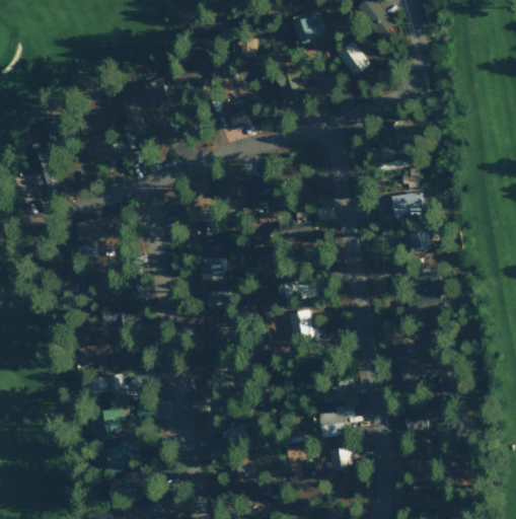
[(378,35),(394,25),(378,0),(364,0),(358,4),(378,35)]
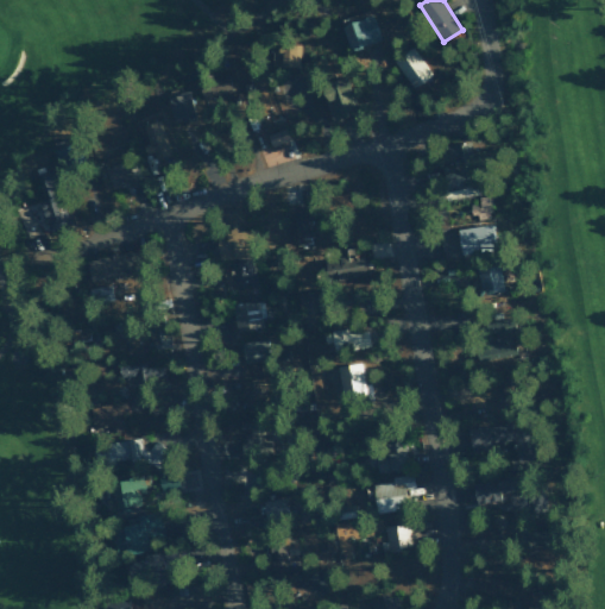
[(348,46),(382,42),(377,17),(345,22),(348,46)]
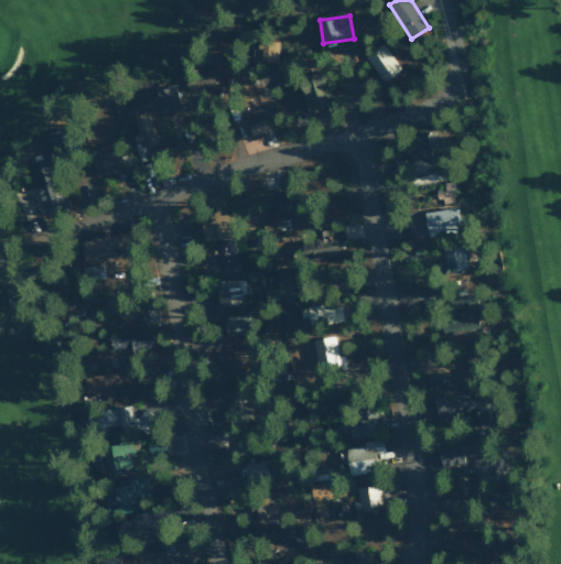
[(280,41),(256,41),(255,61),(279,62),(280,41)]
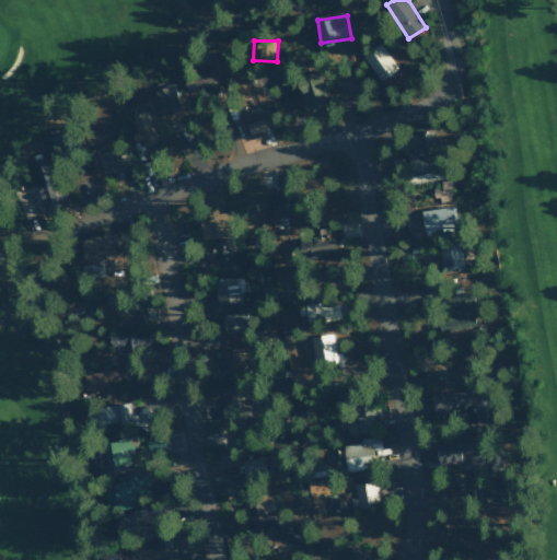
[(401,68),(381,42),(363,56),(382,81),(401,68)]
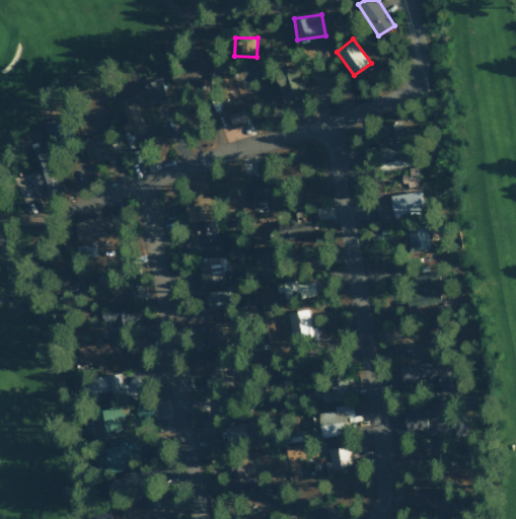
[(198,77),(197,64),(172,68),(174,81),(198,77)]
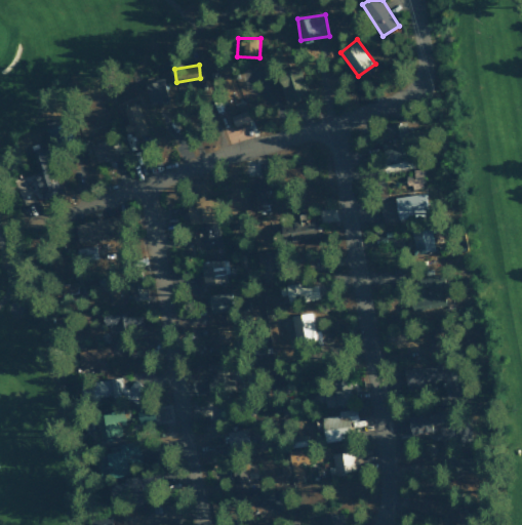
[(311,95),(299,65),(277,73),(288,104),(311,95)]
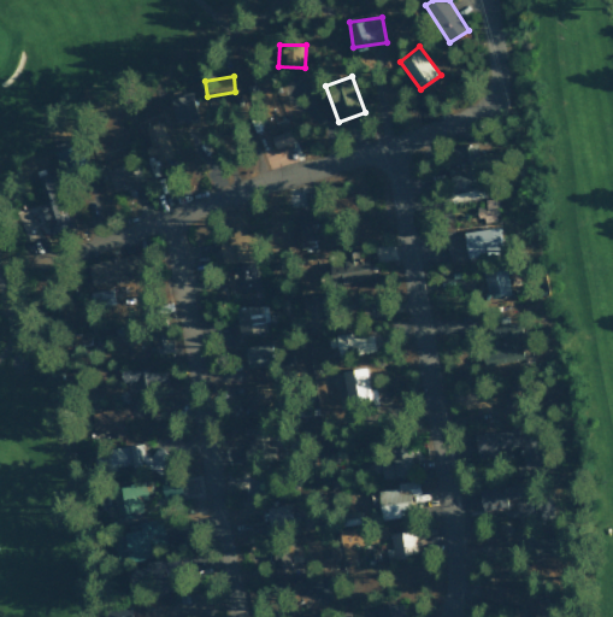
[(287,119),(277,88),(257,94),(266,125),(287,119)]
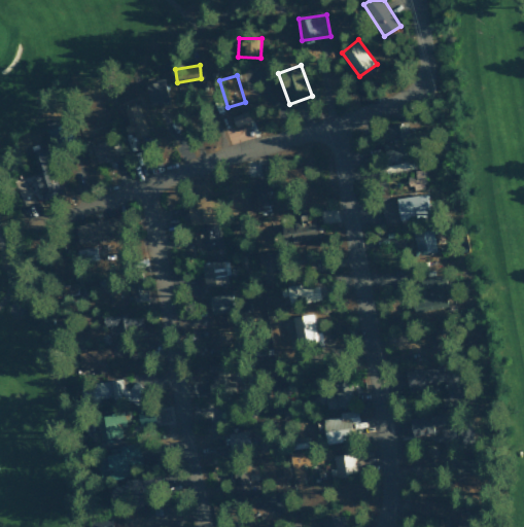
[(147,82),(151,107),(171,103),(167,79),(147,82)]
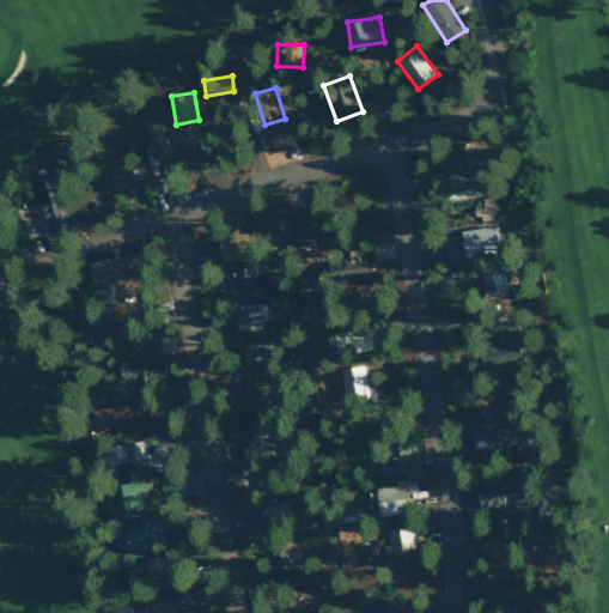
[(146,126),(152,145),(146,147),(151,163),(174,156),(162,121),(146,126)]
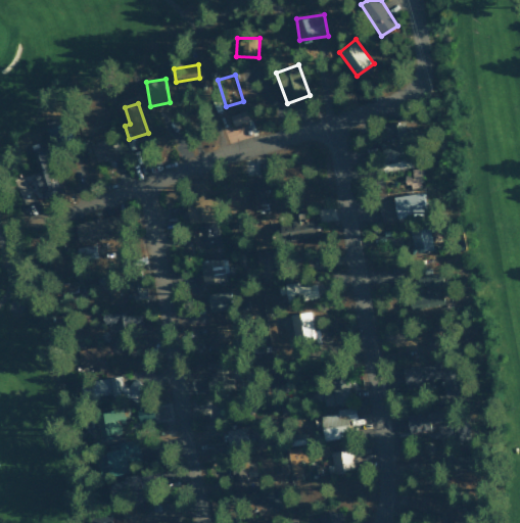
[(231,115),(234,126),(251,120),(248,109),(231,115)]
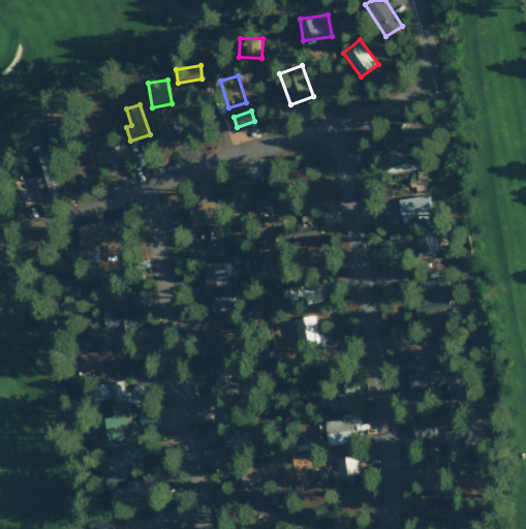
[(384,129),(389,141),(404,135),(400,124),(384,129)]
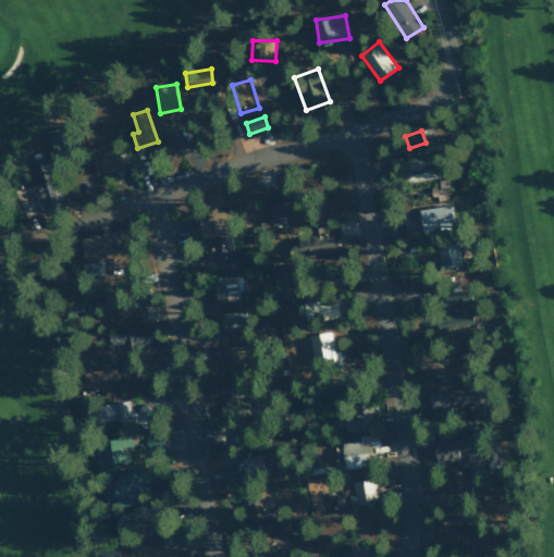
[(130,169),(124,147),(99,152),(105,174),(130,169)]
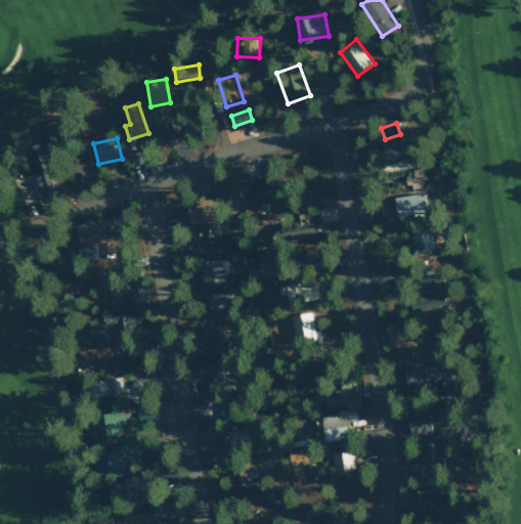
[(40,169),(49,166),(43,146),(34,149),(40,169)]
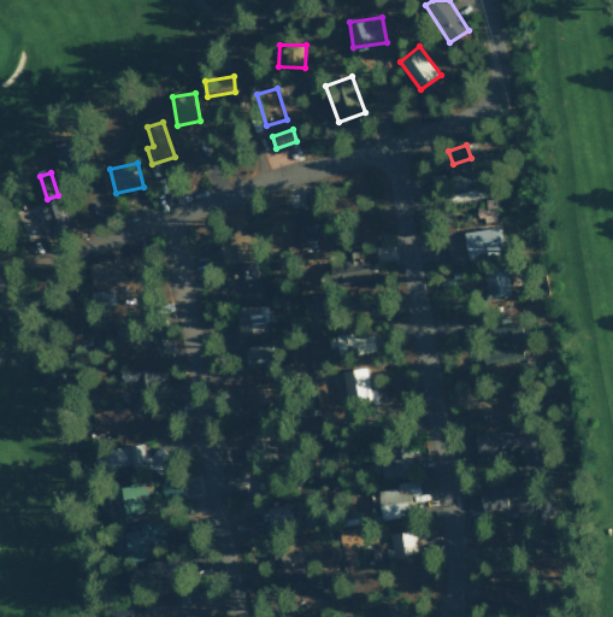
[(473,172),(451,176),(454,203),(487,198),(484,186),(476,187),(473,172)]
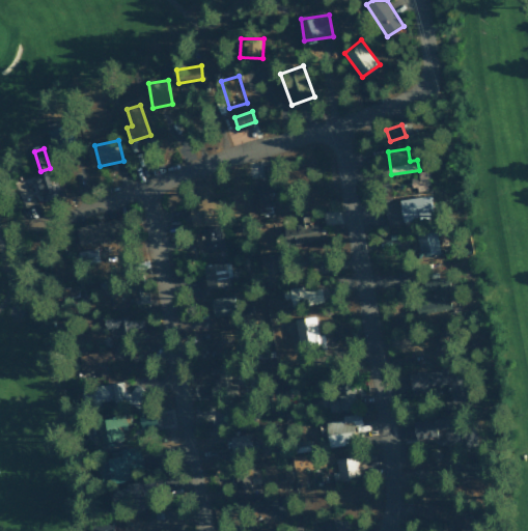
[(45,199),(57,193),(48,170),(34,176),(45,199)]
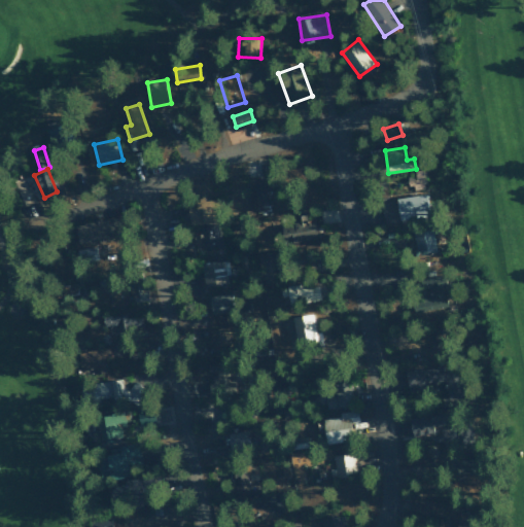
[(427,187),(426,172),(408,173),(410,189),(427,187)]
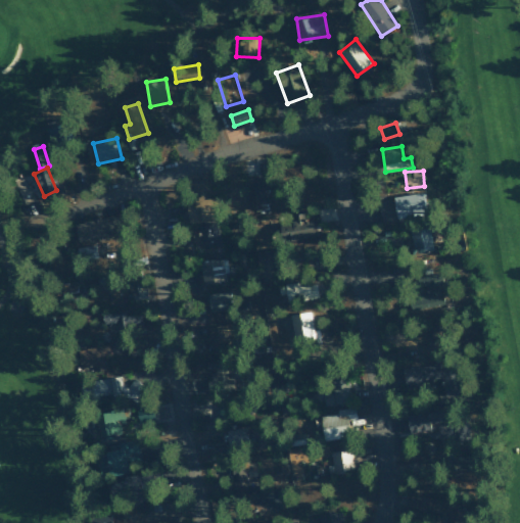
[(255,204),(269,203),(268,181),(253,182),(255,204)]
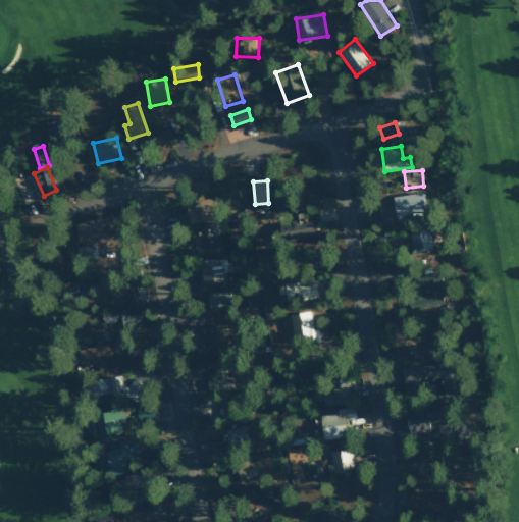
[(382,220),(428,212),(424,192),(378,200),(382,220)]
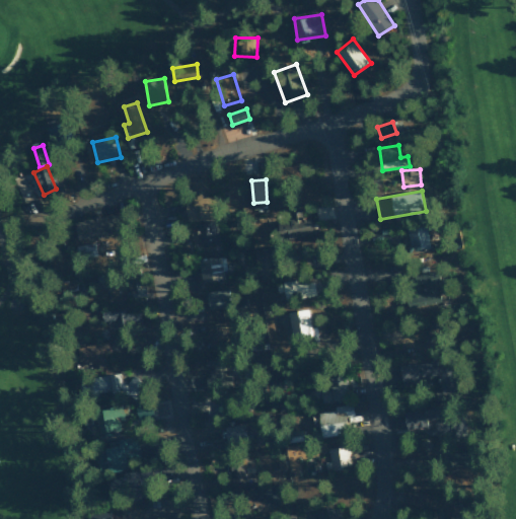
[(190,222),(215,216),(210,196),(185,202),(190,222)]
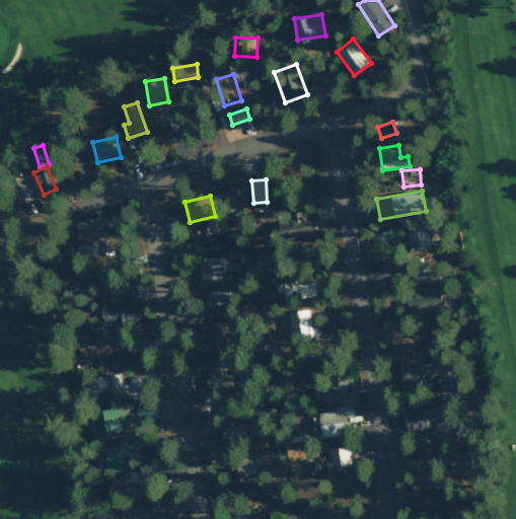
[(303,218),(302,212),(292,213),(293,218),(277,220),(280,239),(314,235),(312,217),(303,218)]
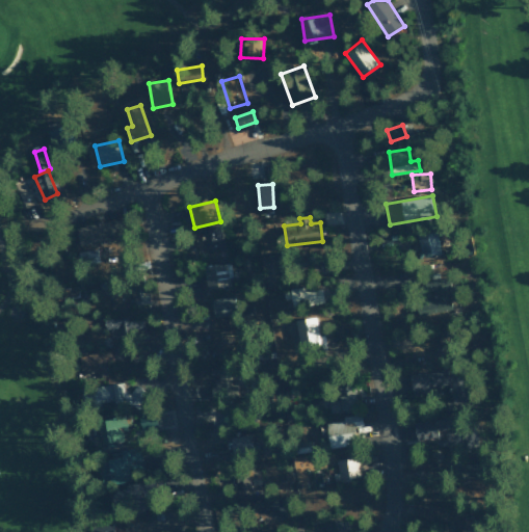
[(79,244),(121,240),(117,220),(77,225),(79,244)]
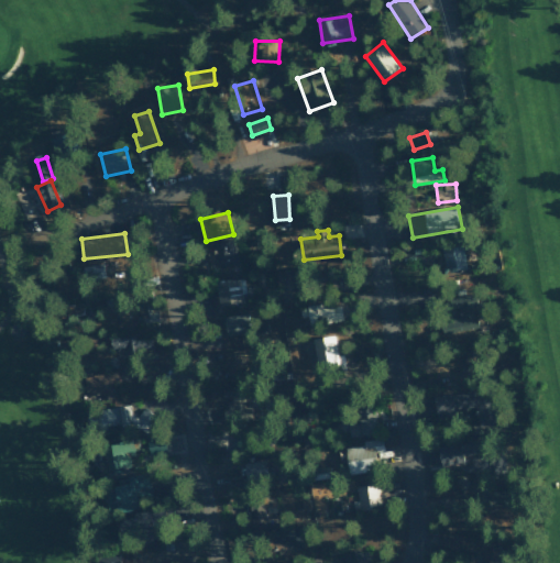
[(219,267),(239,265),(237,240),(216,242),(219,267)]
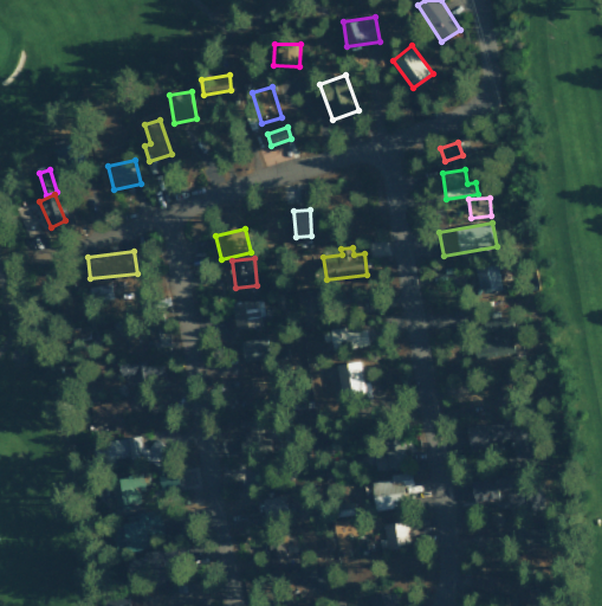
[(478,266),(479,291),(502,290),(500,265),(478,266)]
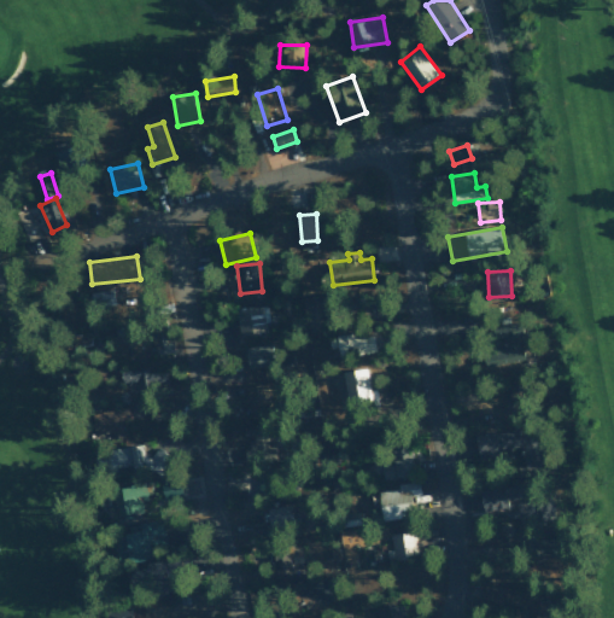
[(103,301),(103,303),(116,303),(115,290),(95,292),(95,301),(103,301)]
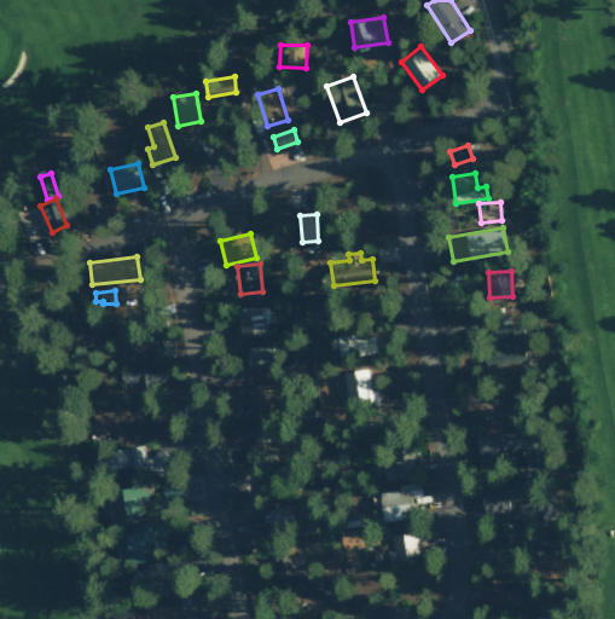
[(270,334),(267,307),(238,310),(241,336),(270,334)]
